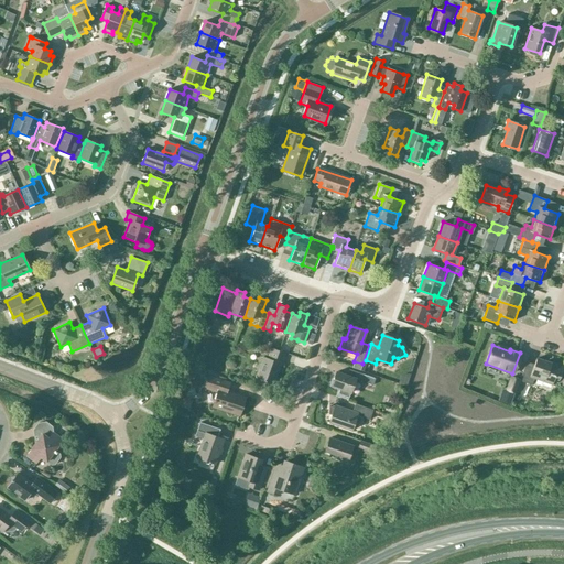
[(281,367),(285,353),(271,348),(267,358),(263,357),(256,378),(263,380),(263,381),(273,384),(280,366),(281,367)]
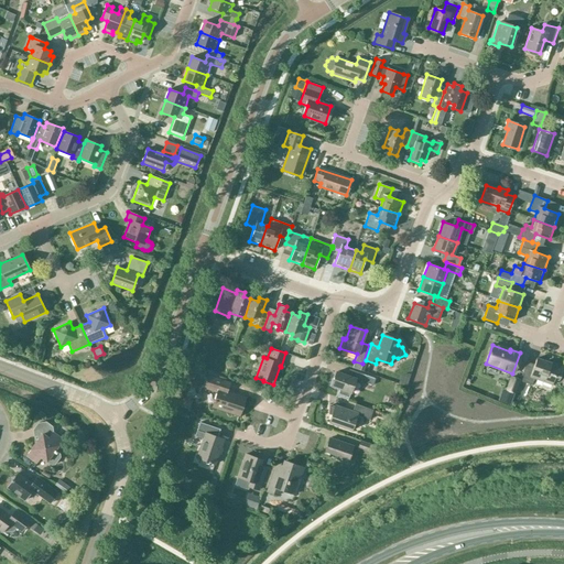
[(559,378),(563,367),(551,362),(550,364),(537,358),(534,365),(525,361),(519,380),(532,384),(533,378),(552,384),(554,377),(559,378)]
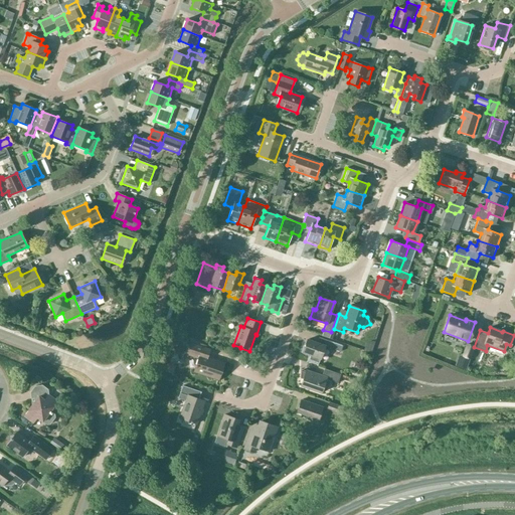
[(340,352),(342,345),(323,339),(321,345),(307,340),(302,352),(320,358),(324,346),(340,352)]
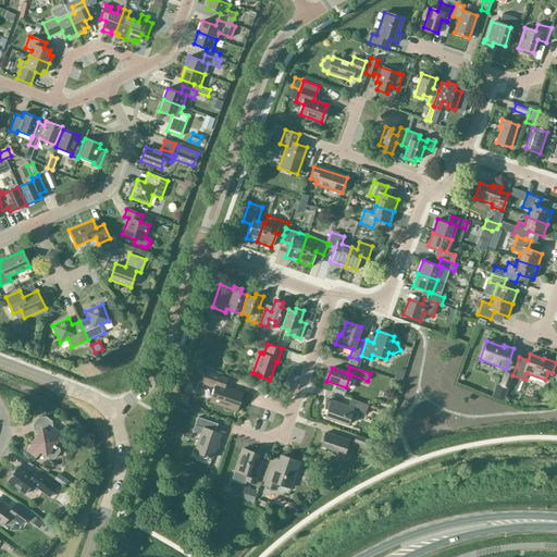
[(235,411),(242,392),(222,385),(225,378),(206,371),(201,383),(214,387),(210,403),(235,411)]
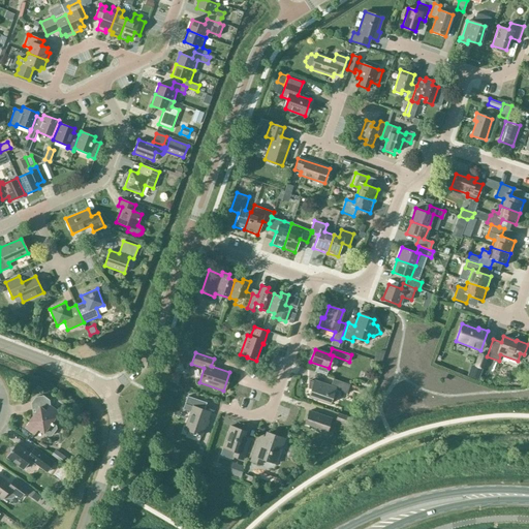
[(483,368),(487,356),(478,353),(474,366),(483,368)]
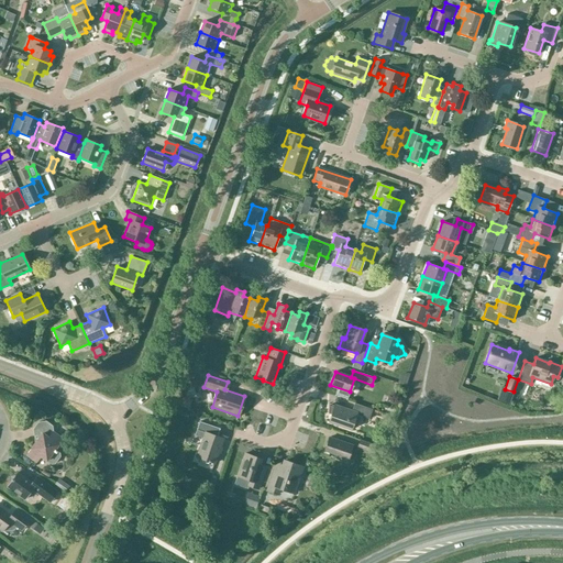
[(368,419),(372,409),(354,403),(351,411),(334,405),(328,421),(351,430),(356,415),(368,419)]
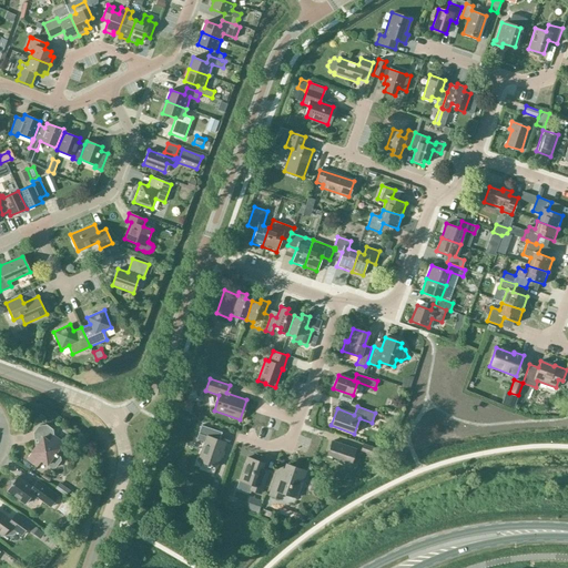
[(46,425),(38,426),(33,433),(34,439),(38,443),(27,458),(37,466),(41,460),(51,468),(54,468),(60,460),(60,457),(54,454),(62,443),(53,436),(52,429),(46,425)]
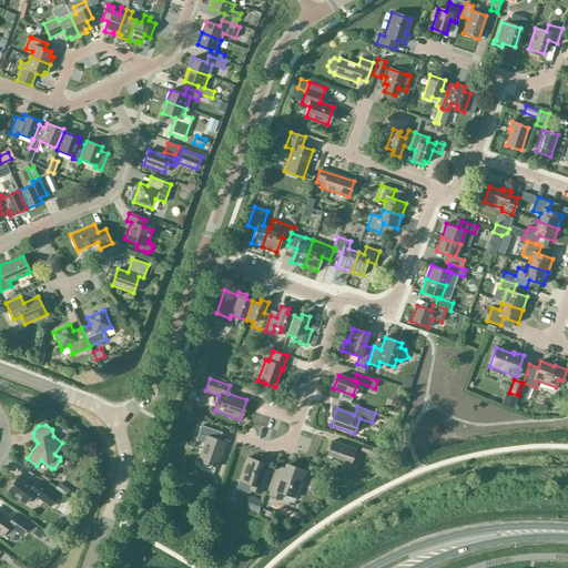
[(216,467),(224,443),(219,440),(221,433),(201,425),(196,439),(204,442),(198,462),(216,467)]
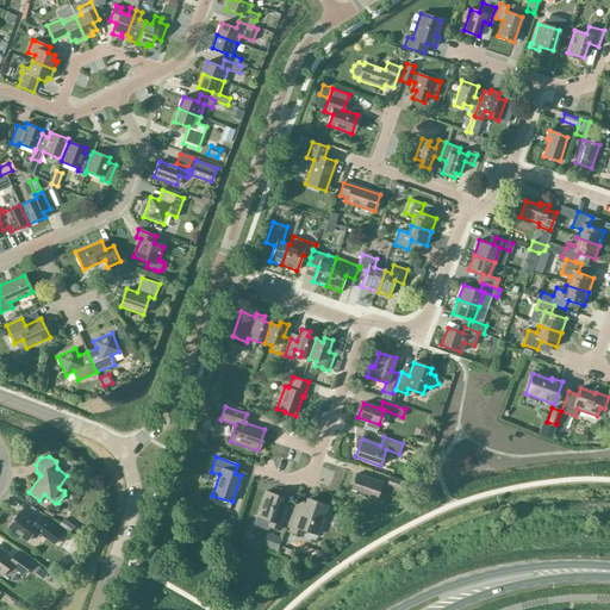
[(375,499),(381,483),(356,473),(350,489),(365,493),(363,496),(375,499)]
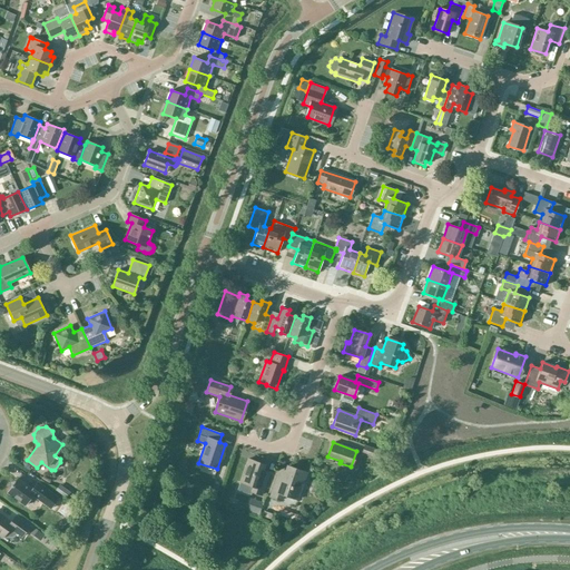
[(374,457),(376,450),(364,445),(362,452),(374,457)]
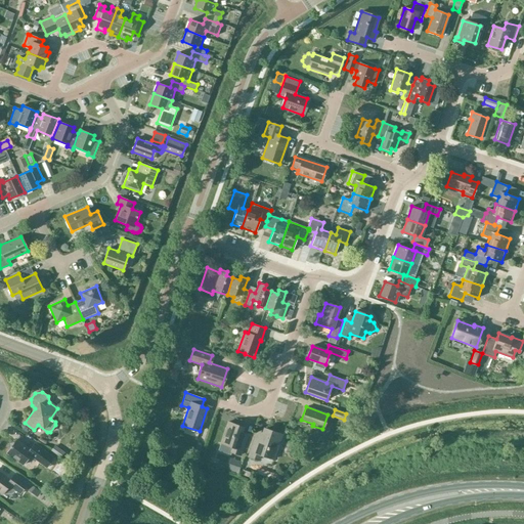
[(239,455),(245,439),(238,437),(243,427),(227,422),(220,443),(232,447),(230,452),(239,455)]
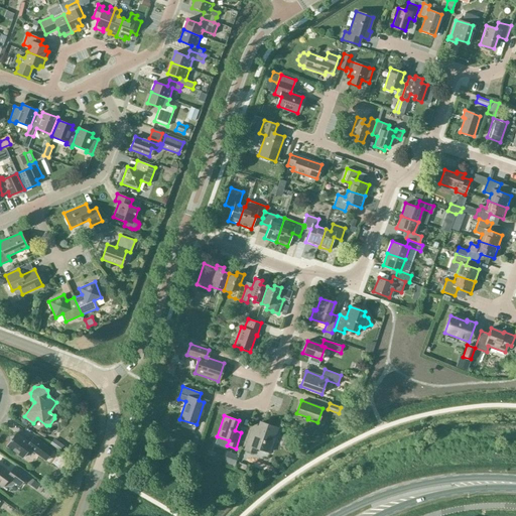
[(269,453),(277,427),(261,422),(257,434),(250,431),(244,449),(253,454),(255,447),(269,453)]
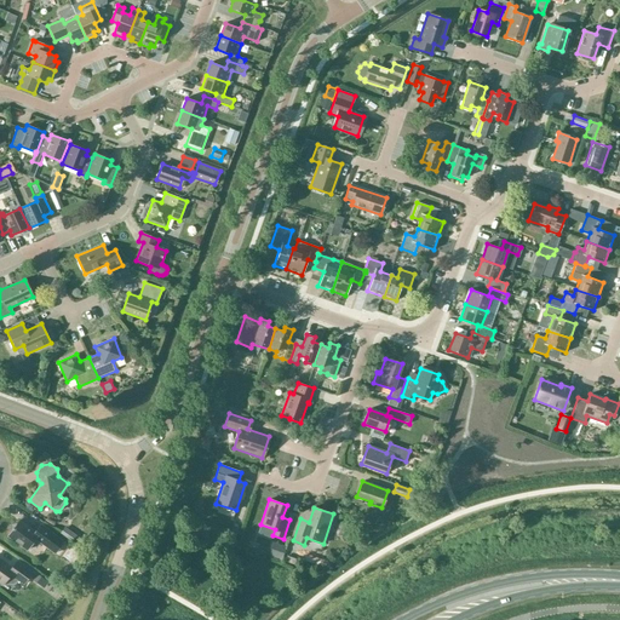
[(35,532),(19,521),(17,523),(17,528),(16,528),(16,527),(12,528),(10,529),(10,533),(7,537),(27,550),(34,539),(46,547),(55,535),(40,524),(35,532)]
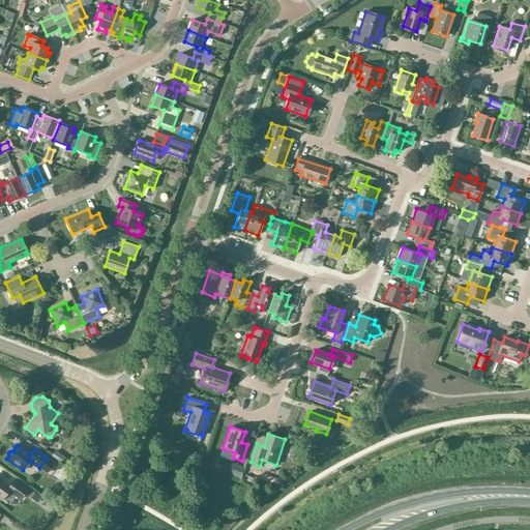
[(240,479),(244,467),(233,464),(229,475),(240,479)]
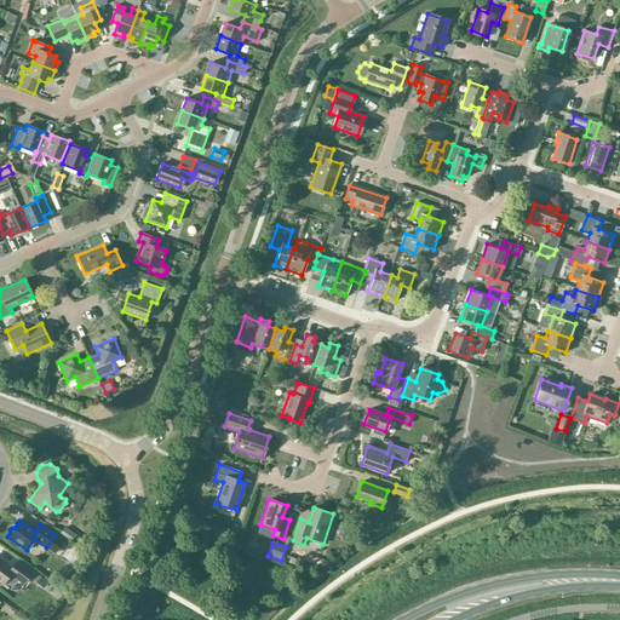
[(7,585),(16,584),(18,580),(23,584),(32,573),(16,561),(11,568),(0,560),(0,583),(3,585),(4,583),(7,585)]
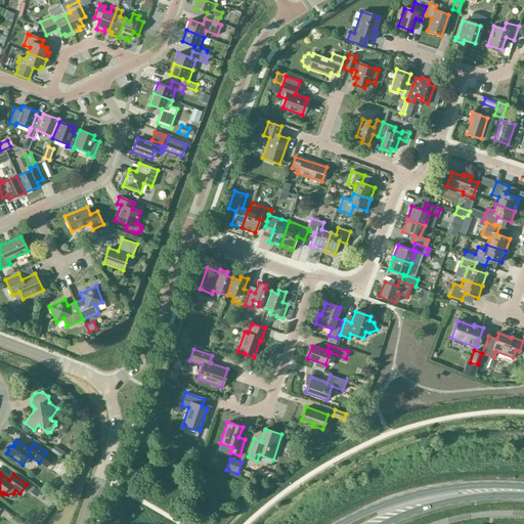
[(41,491),(31,484),(27,490),(37,497),(41,491)]
